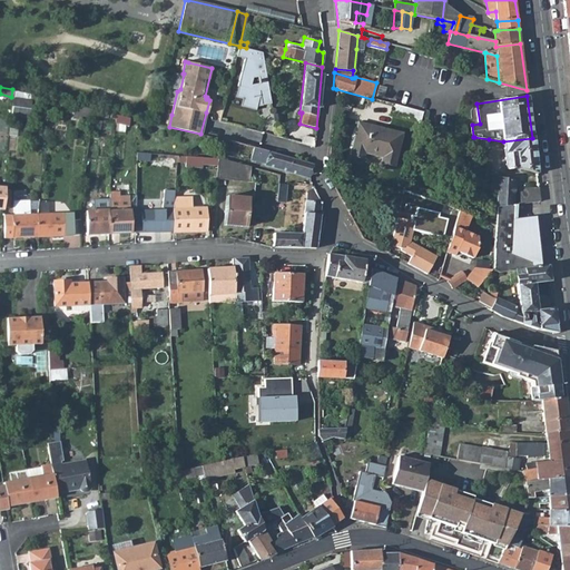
[(29,118),(31,101),(15,98),(11,115),(29,118)]
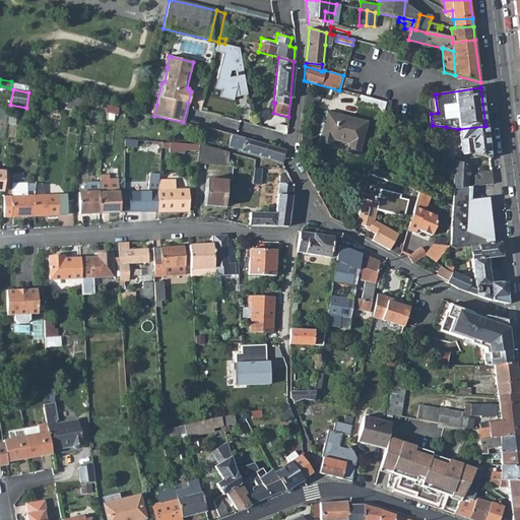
[(250,107),(246,93),(238,95),(242,109),(250,107)]
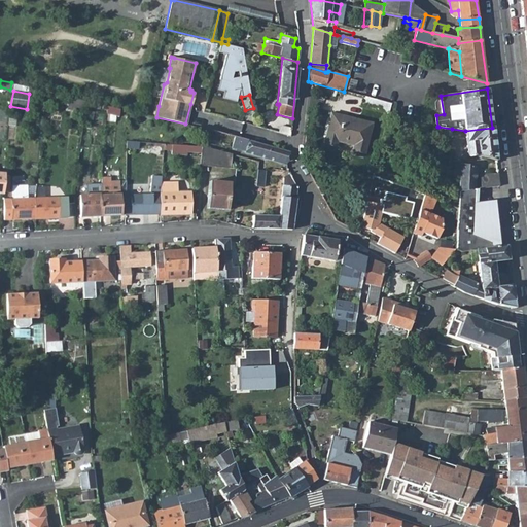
[(365,97),(363,107),(387,113),(390,104),(365,97)]
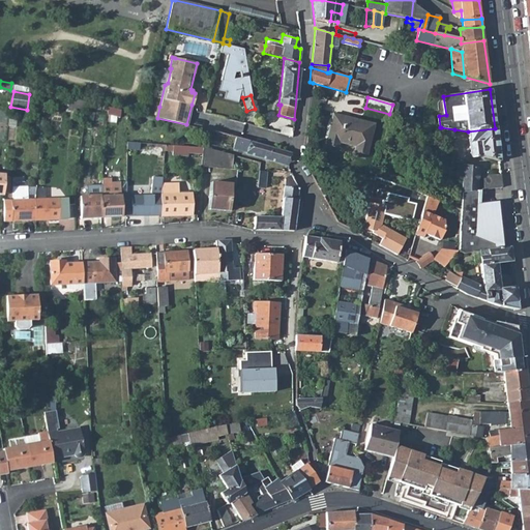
[(86,108),(87,101),(77,98),(75,107),(86,110),(86,108)]
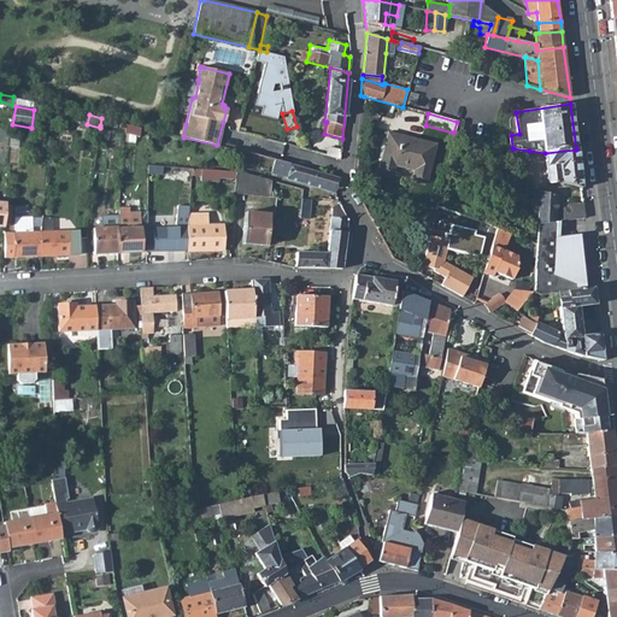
[(117,129),(119,122),(101,118),(100,125),(117,129)]
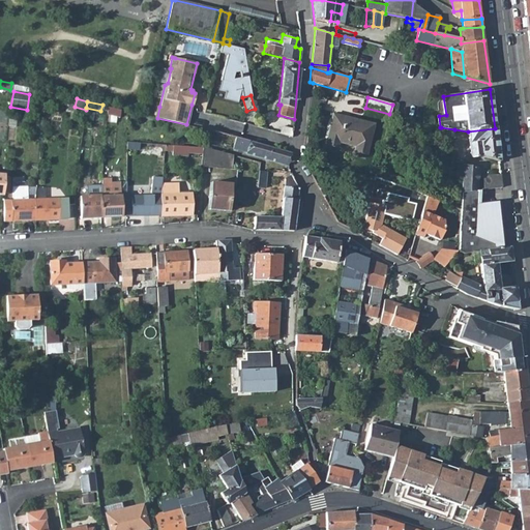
[(370,123),(328,111),(320,142),(332,145),(334,140),(350,144),(349,149),(361,152),(370,123)]
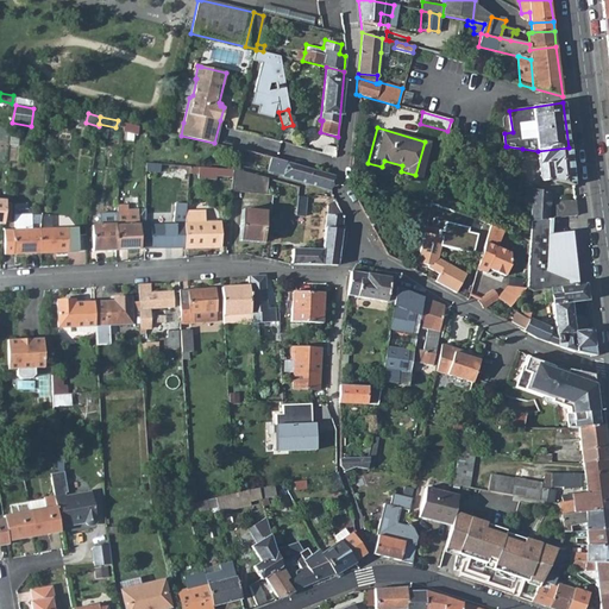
[(320,132),(315,131),(312,142),(337,149),(338,137),(320,132)]
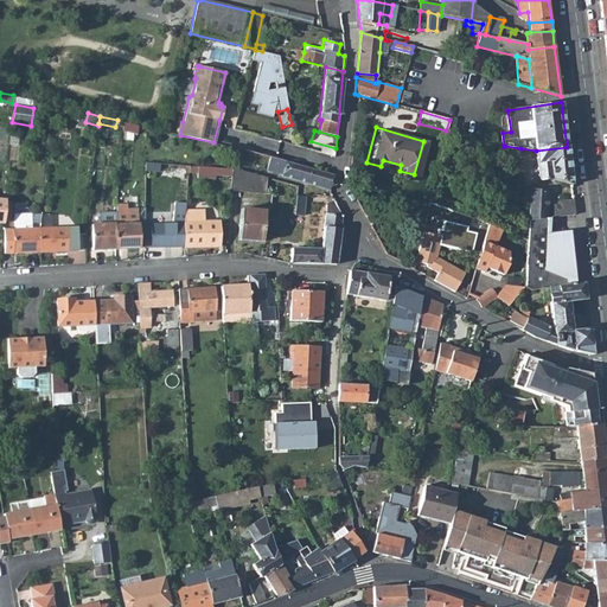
[(505,146),(504,153),(518,157),(521,148),(505,146)]
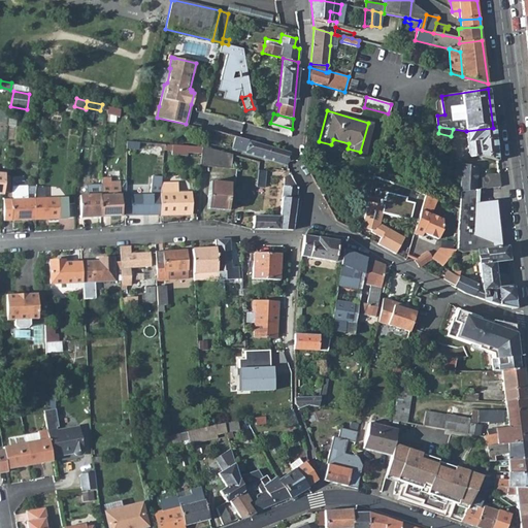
[(481,156),(497,162),(493,128),(466,131),(469,157),(481,156)]
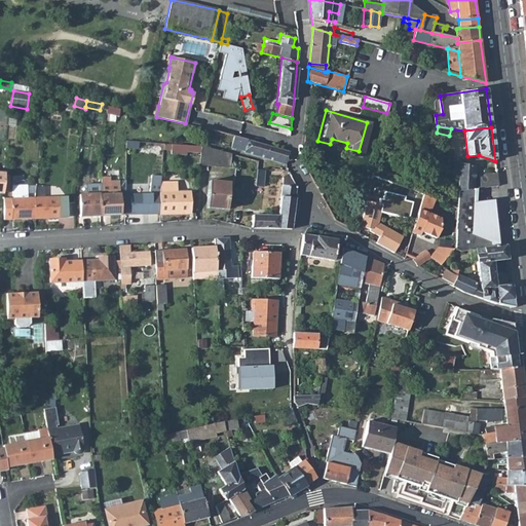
[(231,147),(234,136),(209,129),(205,141),(231,147)]
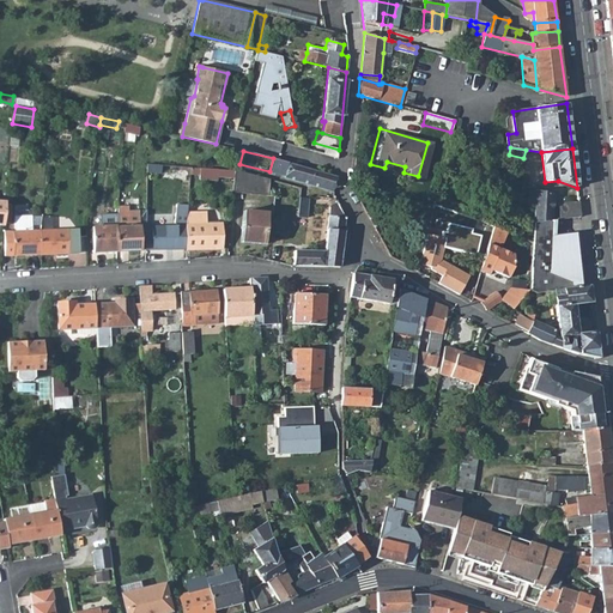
[(337,176),(292,163),(273,158),(269,171),(280,174),(293,178),(303,180),(333,189),(337,177),(337,176)]
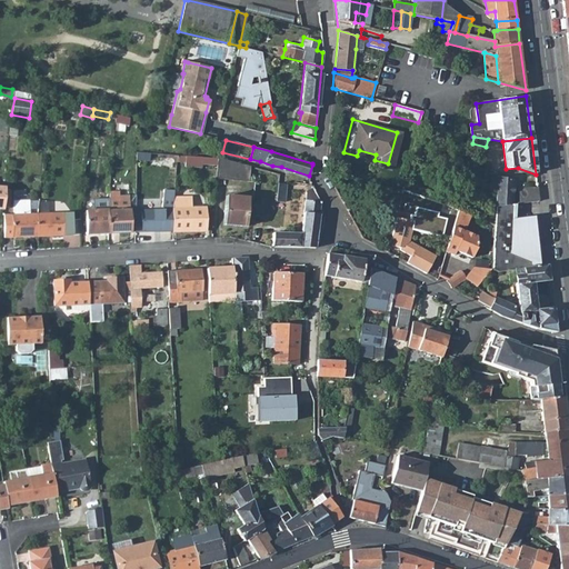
[(136,160),(162,162),(163,155),(137,152),(136,160)]
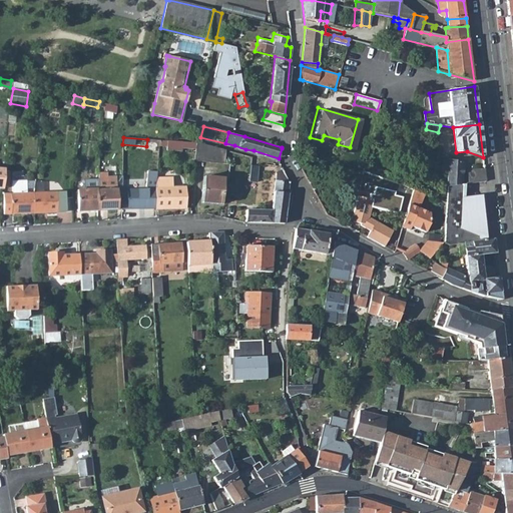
[(158,146),(195,149),(195,143),(159,140),(158,146)]
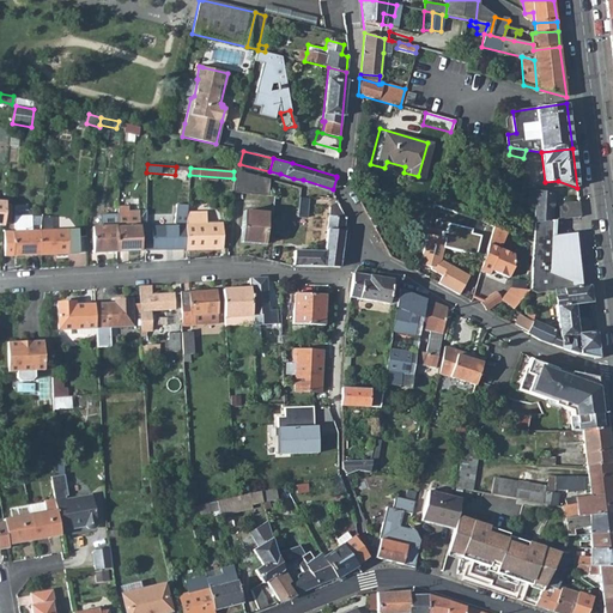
[(234,178),(232,193),(268,195),(269,180),(234,170),(234,171),(234,178)]
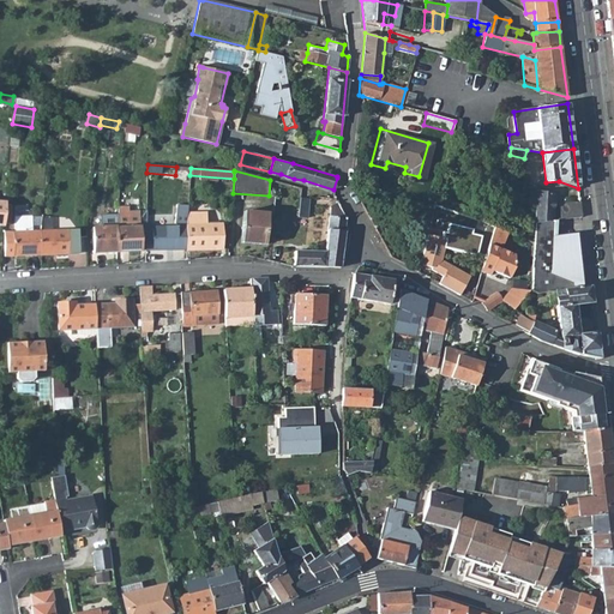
[(537,192),(535,223),(536,223),(552,221),(553,194),(537,192)]
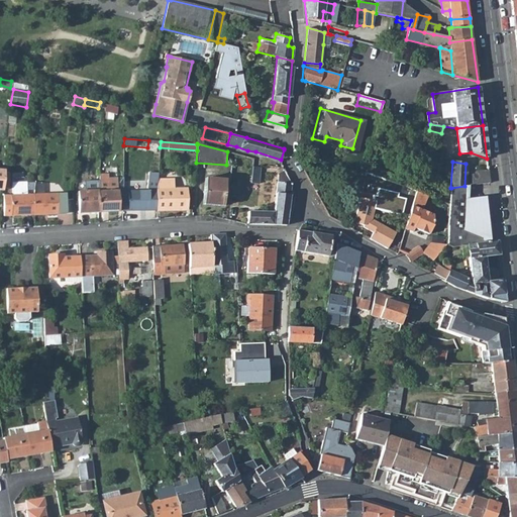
[(248,205),(255,205),(260,168),(253,167),(251,167),(248,205)]
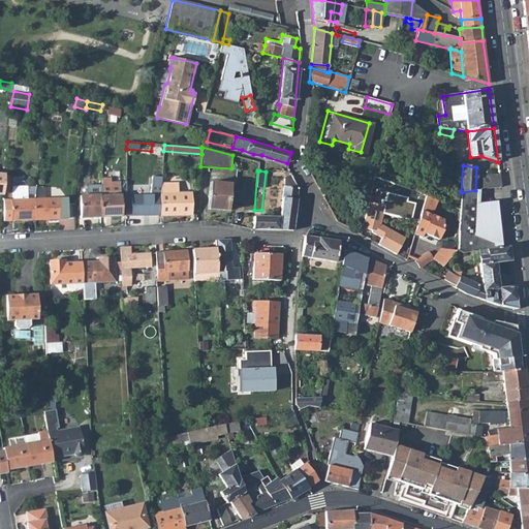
[(484,189),(501,186),(499,175),(481,176),(484,189)]
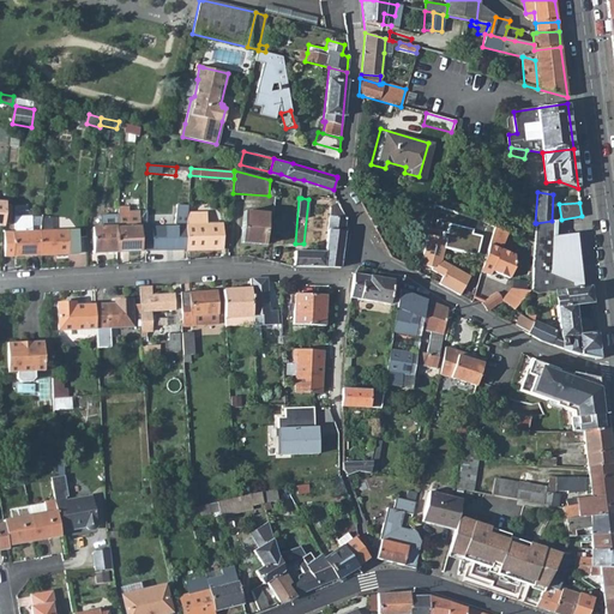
[(324,252),(294,251),(293,266),(294,266),(339,268),(344,233),(345,220),(337,204),(330,206),(324,252)]
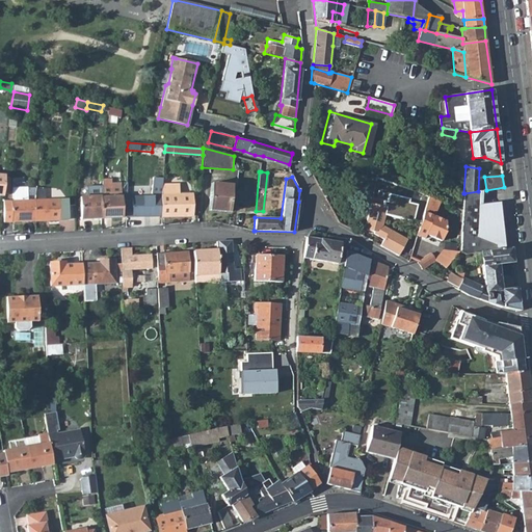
[(230,212),(232,185),(211,184),(209,210),(230,212)]
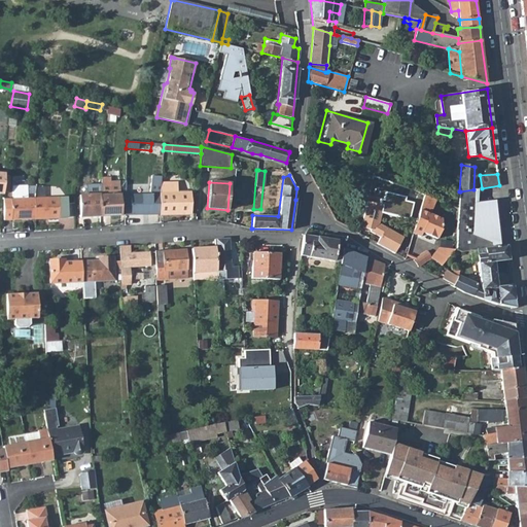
[(90,186),(90,195),(78,196),(80,216),(100,216),(99,196),(99,195),(100,195),(101,183),(93,183),(90,186)]
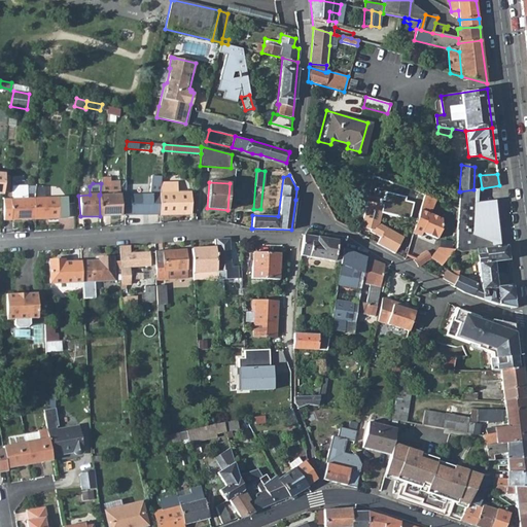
[(28,185),(13,185),(13,199),(23,198),(28,198),(28,185)]
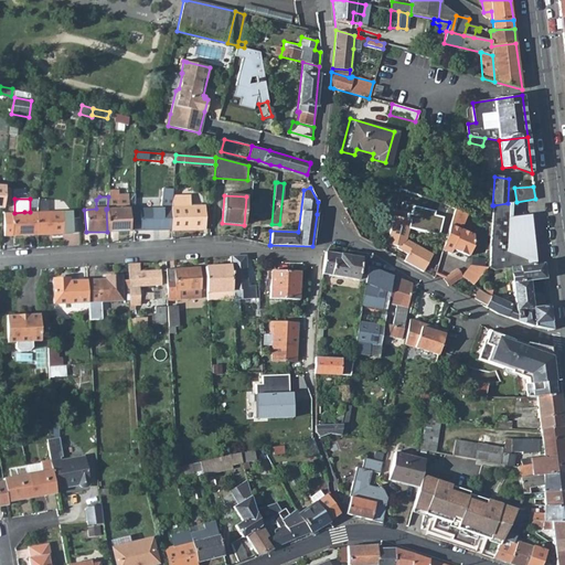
[(508,203),(493,205),(492,209),(492,213),(492,224),(489,267),(494,269),(515,268),(519,267),(529,266),(535,266),(530,215),(508,219),(509,203),(508,203)]
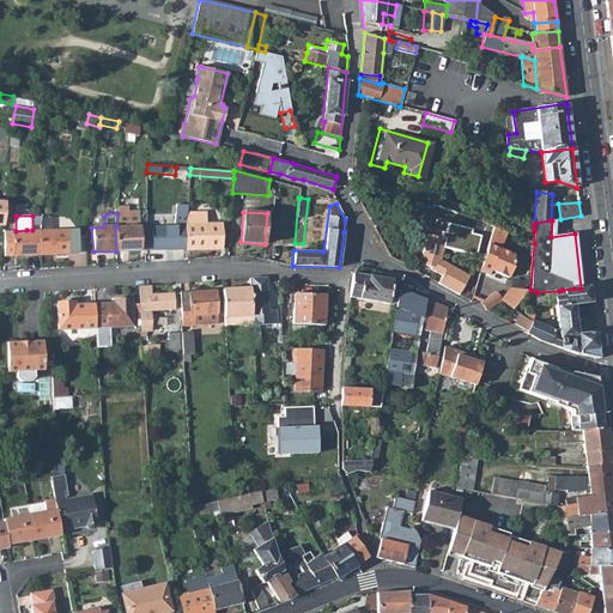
[(477,222),(474,229),(484,232),(487,225),(477,222)]
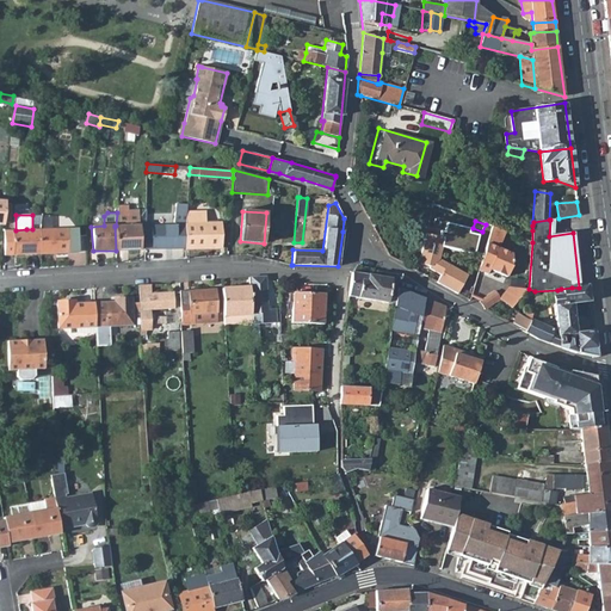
[(221,248),(220,223),(204,223),(185,223),(185,226),(185,248),(221,248)]
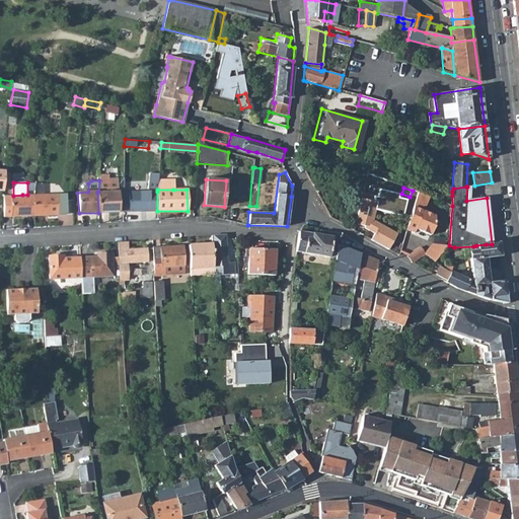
[(117,192),(97,193),(98,213),(118,212),(118,205),(117,192)]
